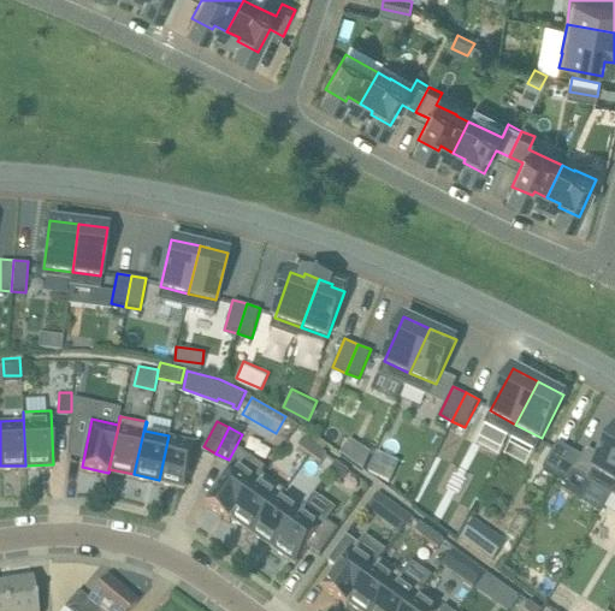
[(614,432),(593,467),(614,479),(614,432)]
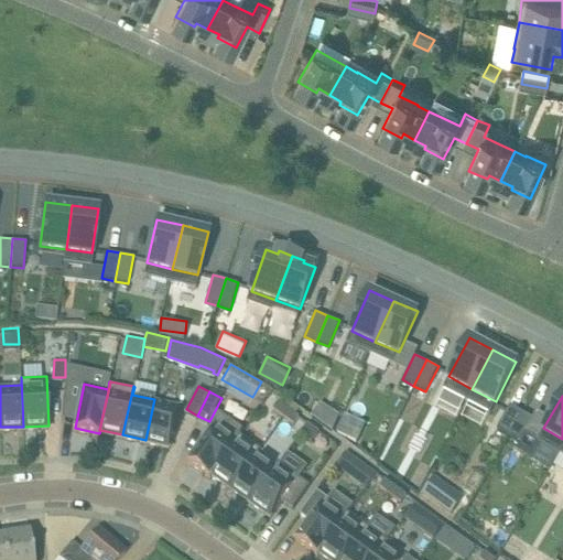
[(273,406),(284,413),(290,406),(279,398),(273,406)]
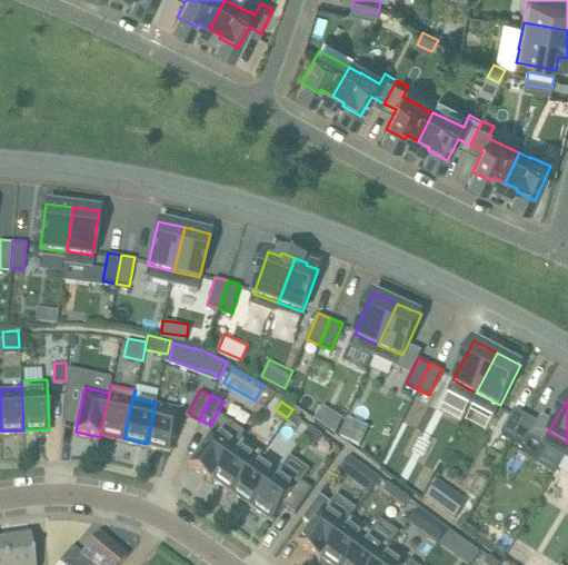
[(315,415),(335,428),(344,415),(324,402),(315,415)]
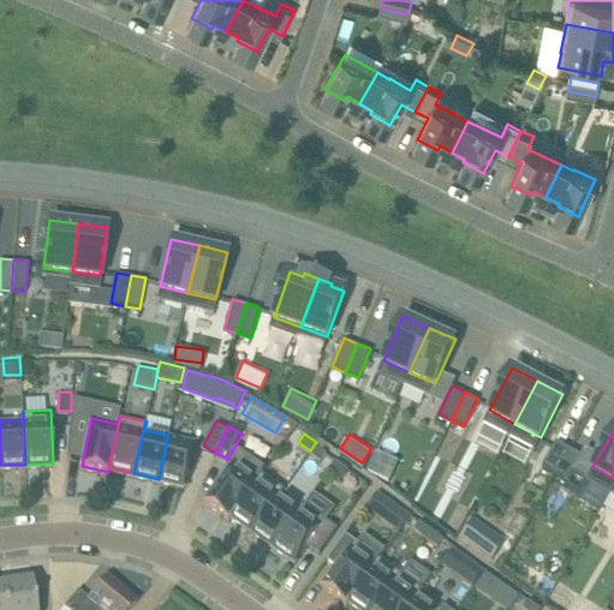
[(196,441),(168,435),(159,479),(185,485),(196,441)]
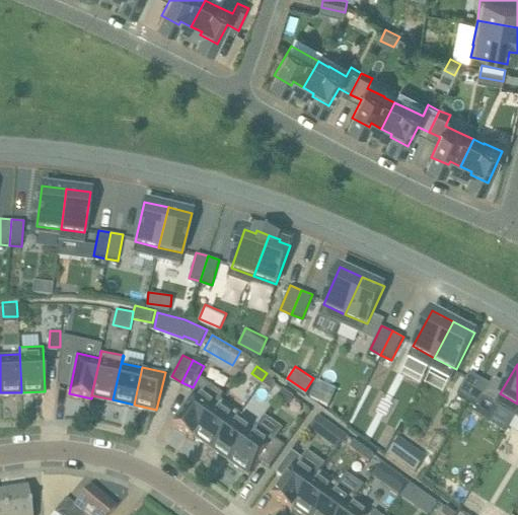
[(457,394),(467,400),(481,377),(469,371),(457,394)]
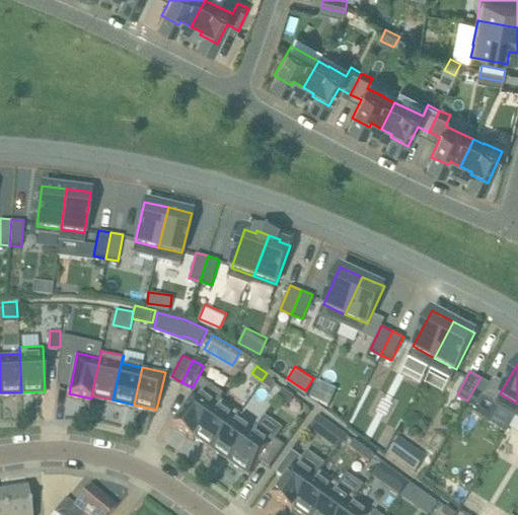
[(276,380),(267,373),(262,380),(272,387),(276,380)]
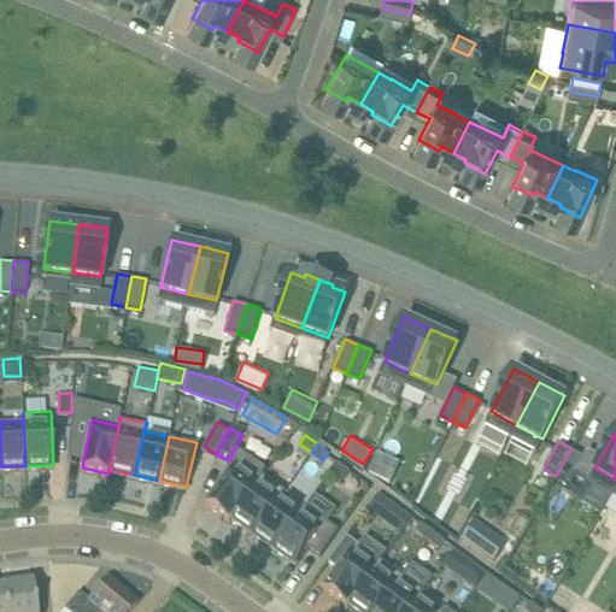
[(584,455),(572,448),(556,476),(568,483),(584,455)]
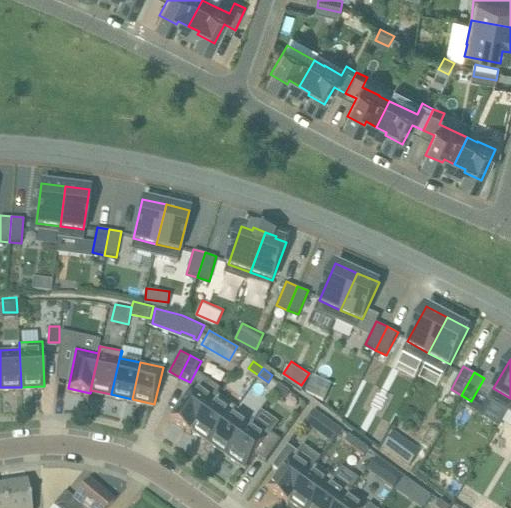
[(291,389),(280,381),(273,391),(284,398),(291,389)]
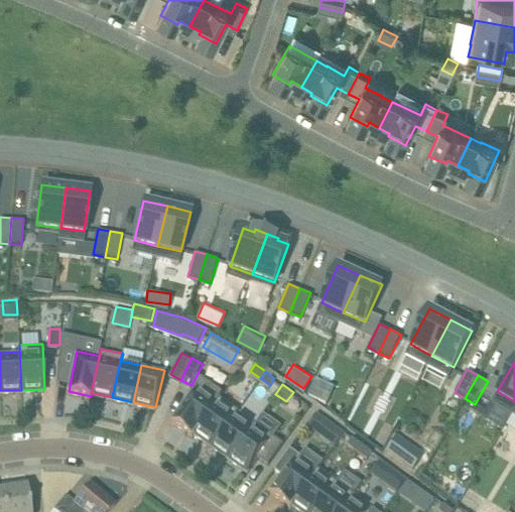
[(217,401),(217,400),(199,388),(174,421),(194,434),(196,432),(195,431),(217,401)]
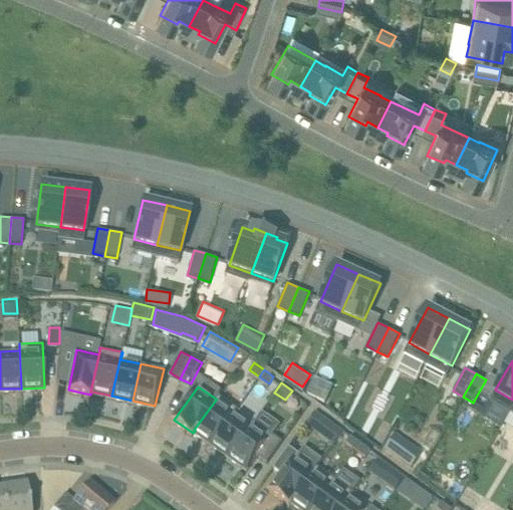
[(194,430),(195,431),(212,443),(234,412),(238,407),(220,393),(216,399),(216,400),(194,430)]
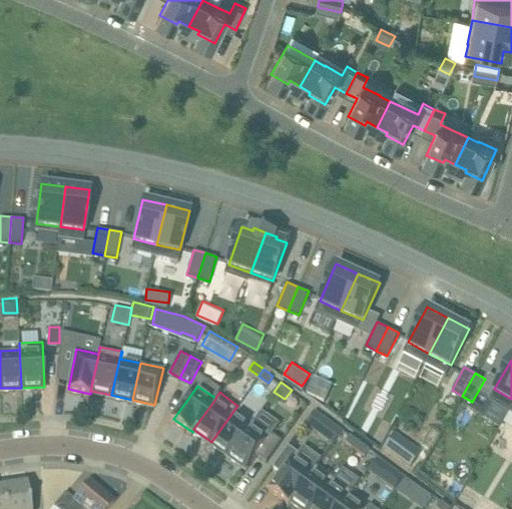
[(307,422),(320,432),(331,418),(317,408),(307,422)]
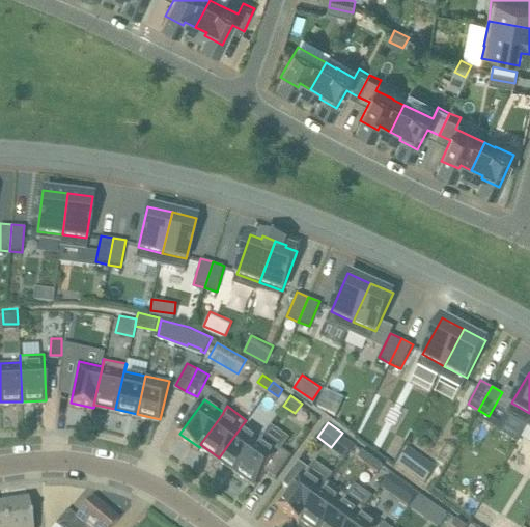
[(242,425),(219,458),(236,471),(259,439),(242,425)]
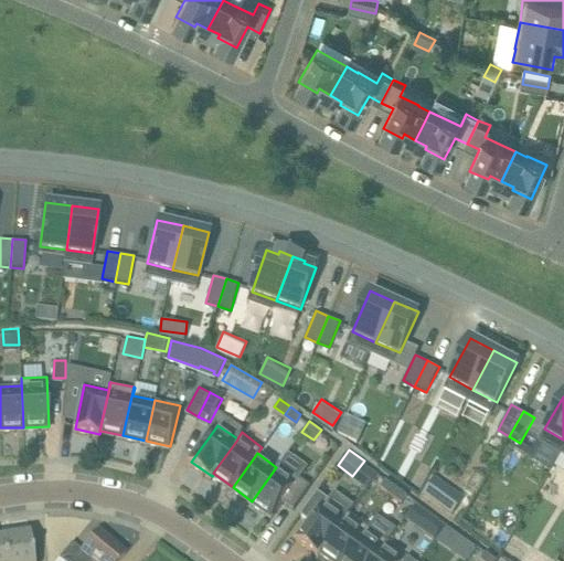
[(282,461),(276,467),(252,501),(273,516),(284,499),(295,507),(311,484),(300,476),(301,475),(282,461)]
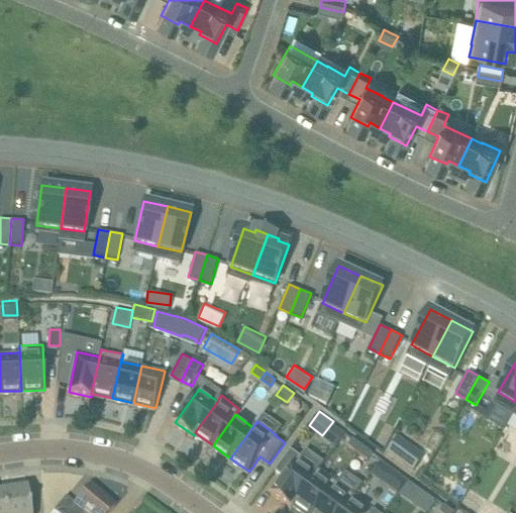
[(389,446),(413,464),(423,450),(399,432),(389,446)]
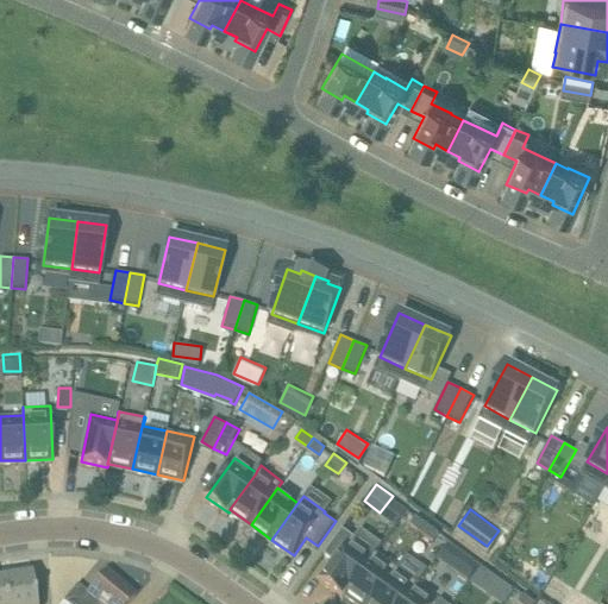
[(412,522),(422,530),(428,522),(417,514),(412,522)]
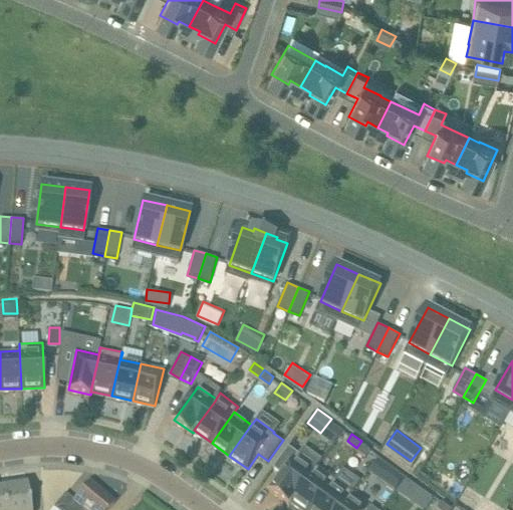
[(371,448),(361,441),(356,448),(366,455),(371,448)]
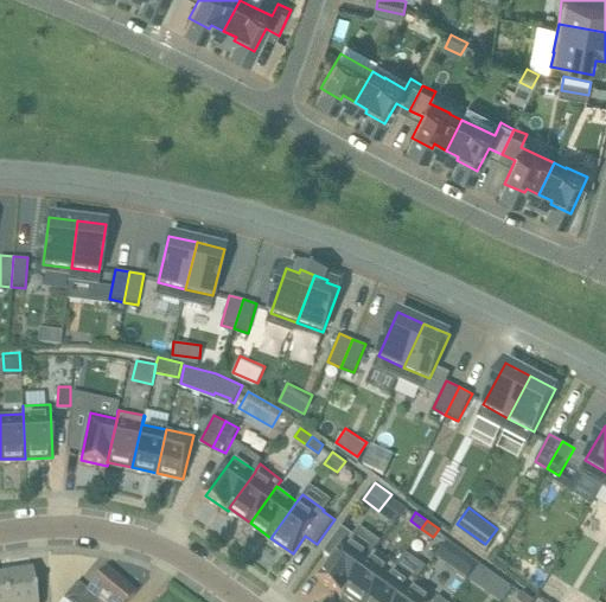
[(321,578),(343,594),(376,548),(343,524),(324,550),(336,558),(321,578)]
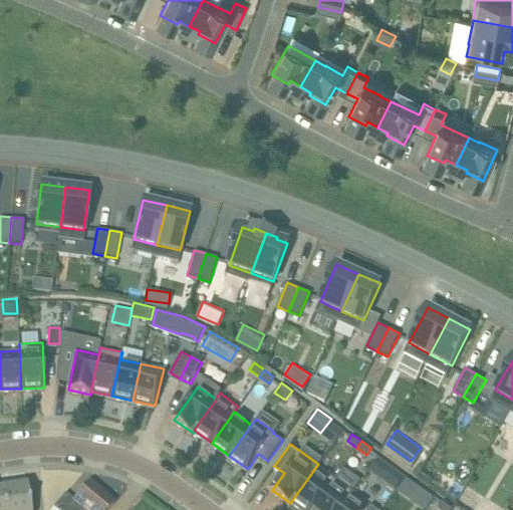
[(332,475),(318,464),(290,503),(291,504),(292,501),(305,509),(311,509),(331,482),(328,480),(332,475)]
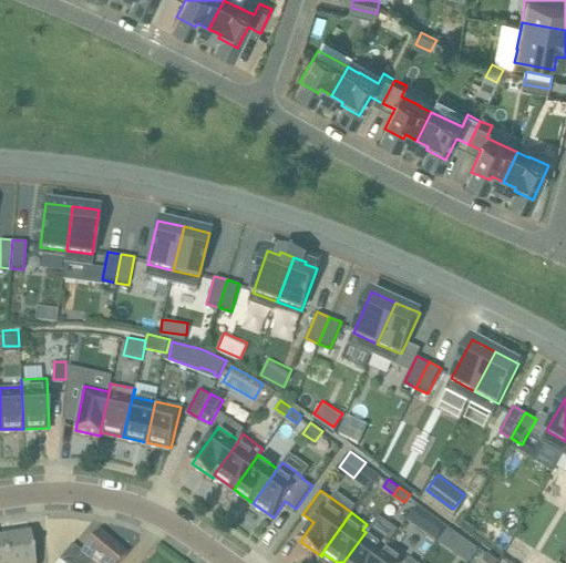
[(439,518),(428,533),(436,539),(448,524),(439,518)]
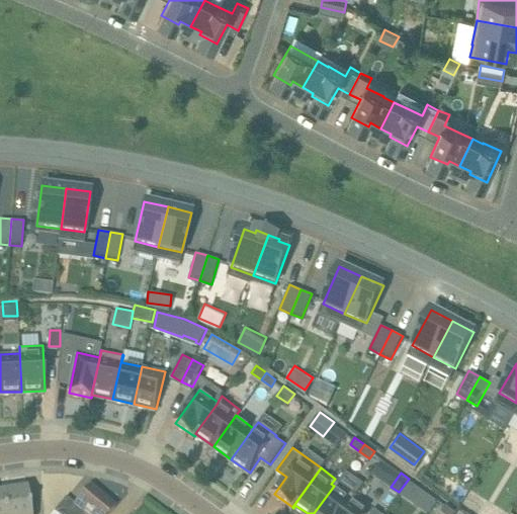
[(401,490),(428,511),(438,498),(411,477),(401,490)]
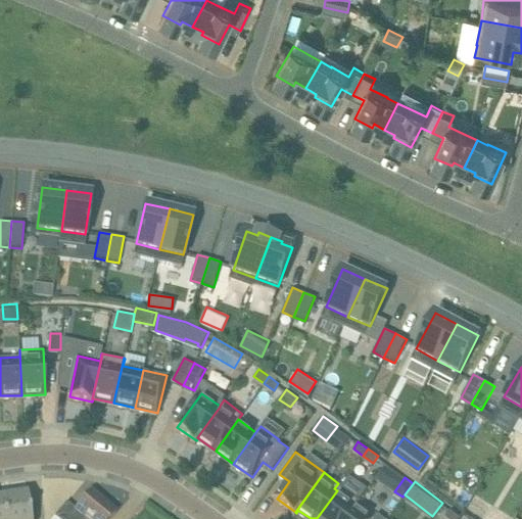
[(109,518),(116,510),(92,489),(77,507),(67,500),(55,514),(61,518),(109,518)]
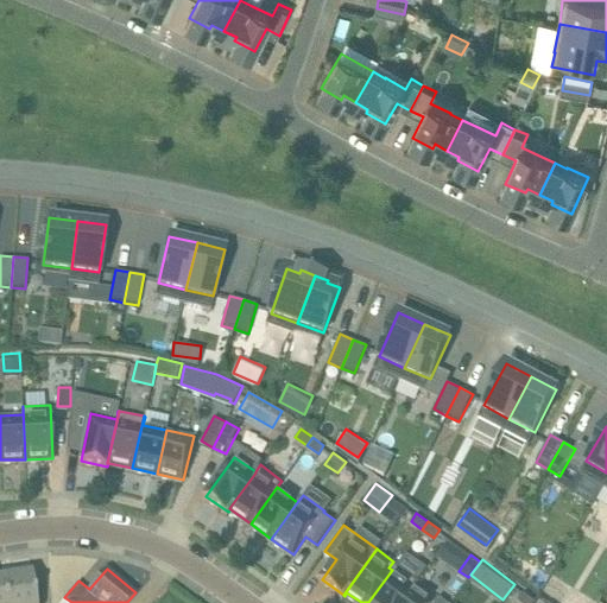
[(368,602),(400,602),(418,578),(415,576),(409,583),(392,570),(368,602)]
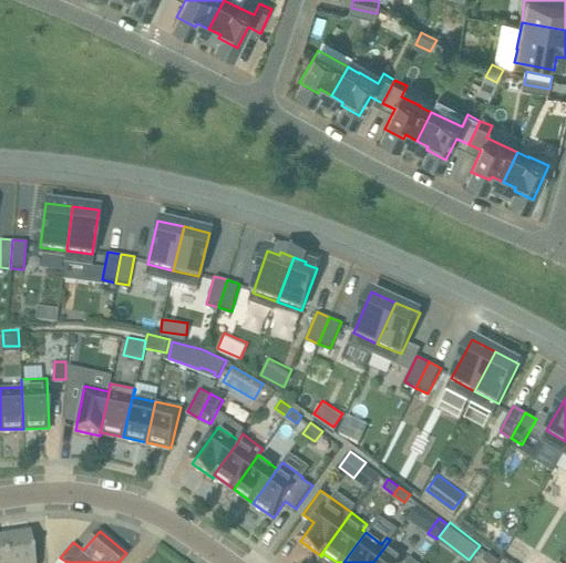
[(4,536),(7,562),(34,562),(31,533),(4,536)]
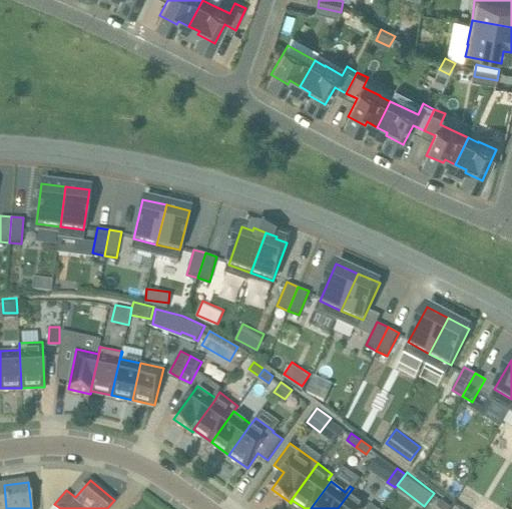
[(380,508),(381,508),(353,488),(338,508),(380,508)]
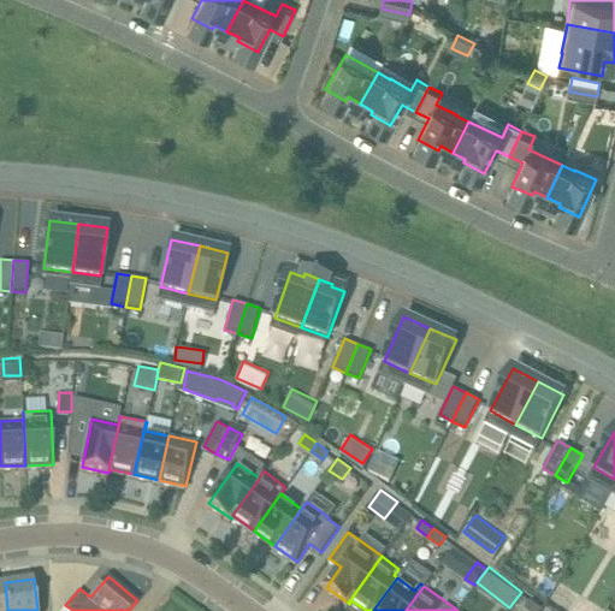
[(539,610),(543,607),(531,599),(525,606),(531,610),(539,610)]
